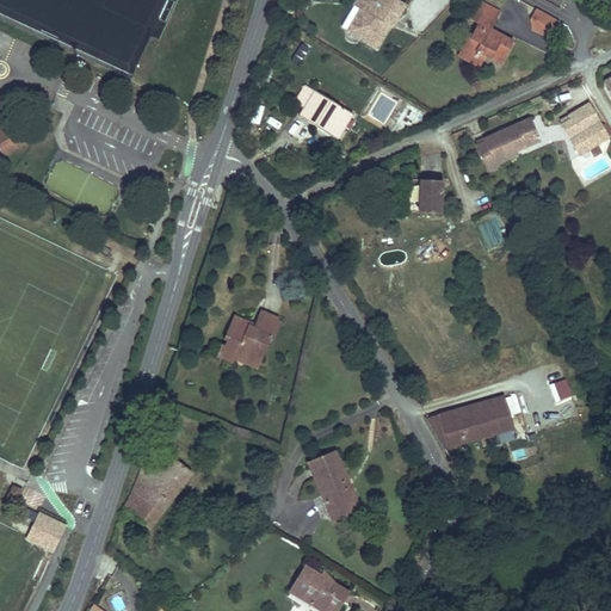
[(374,4),(368,0),(356,0),(356,2),(362,6),(349,29),(351,31),(365,8),(370,11),(374,4)]
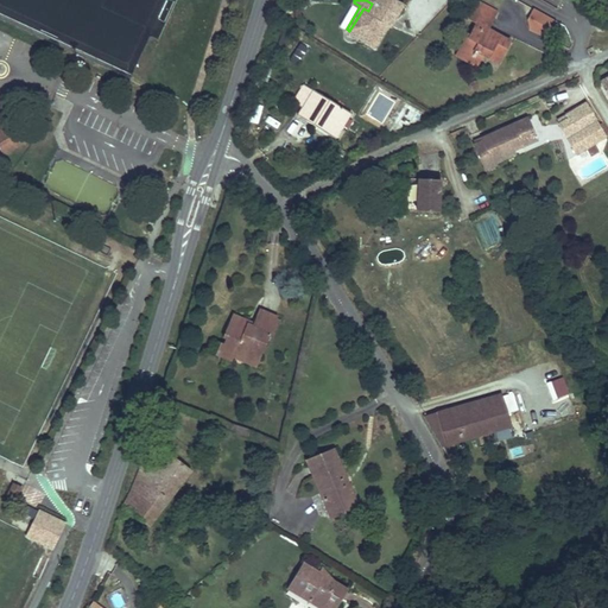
[(401,4),(394,0),(366,0),(372,4),(368,11),(363,8),(349,31),(374,45),(387,23),(384,20),(386,17),(392,20),(401,4)]
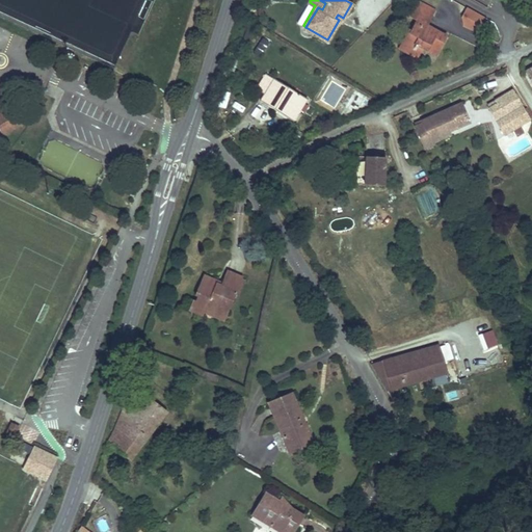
[(436,7),(423,0),(420,0),(419,3),(434,12),(436,7)]
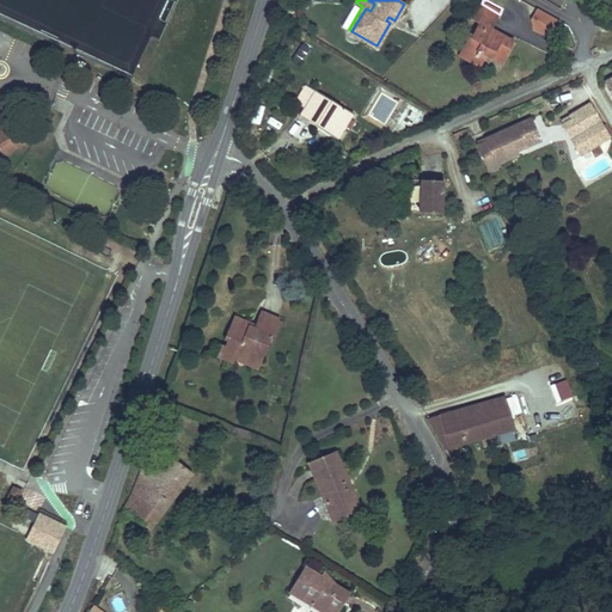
[(488,53),(503,62),(515,38),(505,32),(503,36),(493,30),(500,14),(482,4),(475,17),(481,20),(475,32),(473,32),(464,47),(478,54),(481,50),(488,53)]
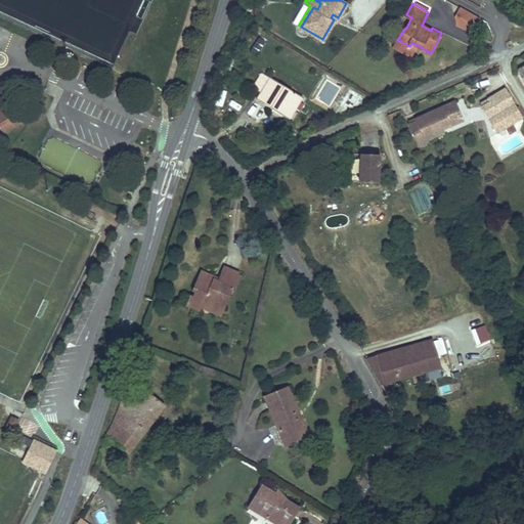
[(480,17),(462,7),(455,17),(456,26),(470,34),(480,17)]
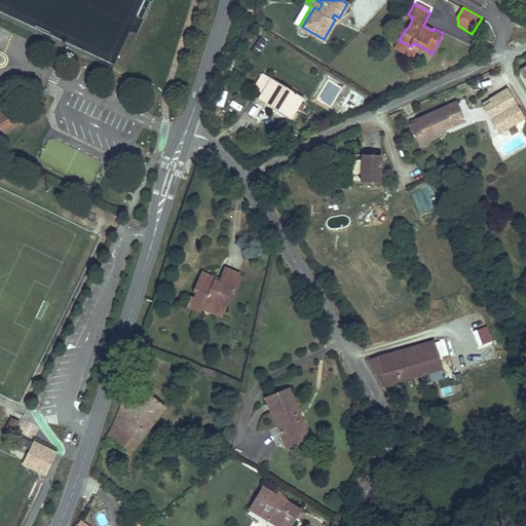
[(411,46),(399,40),(397,46),(413,55),(419,45),(413,43),(411,46)]
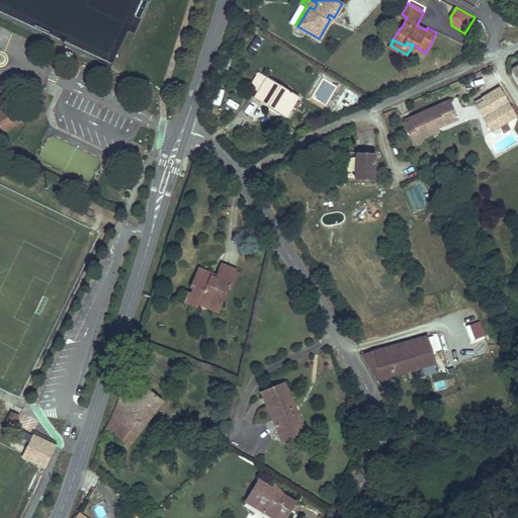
[(222,57),(217,72),(226,75),(230,59),(222,57)]
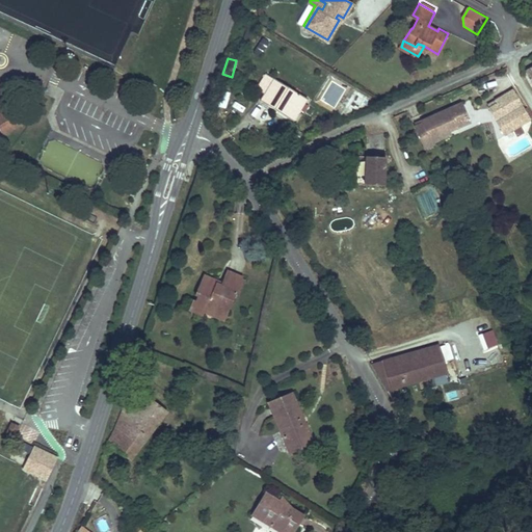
[(306,101),(266,75),(257,90),(264,95),(260,102),(278,114),(284,108),(296,116),(306,101)]
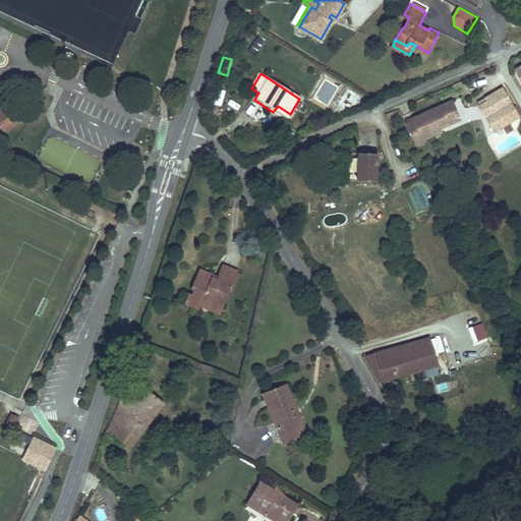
[(477,105),(483,117),(494,131),(503,126),(509,122),(520,114),(520,111),(517,105),(511,107),(500,89),(484,97),(485,100),(477,105)]
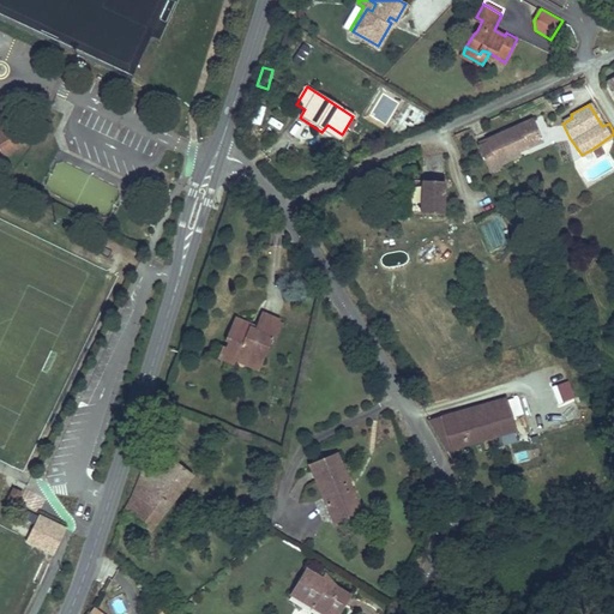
[(528,146),(541,142),(533,120),(486,139),(487,143),(480,146),(489,172),(500,167),(499,163),(518,156),(517,151),(516,149),(527,143),(528,146)]
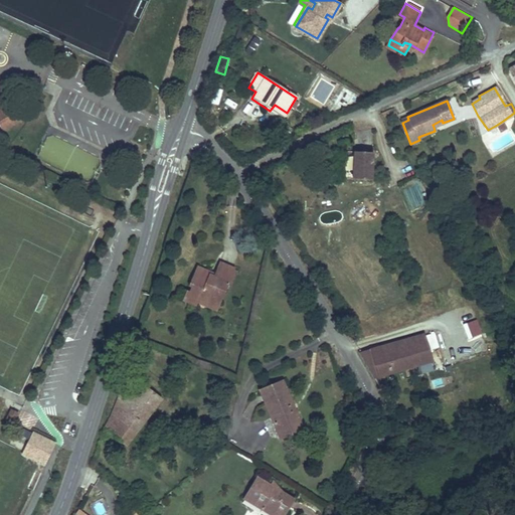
[(0,128),(2,131),(20,118),(10,104),(0,110),(0,128)]
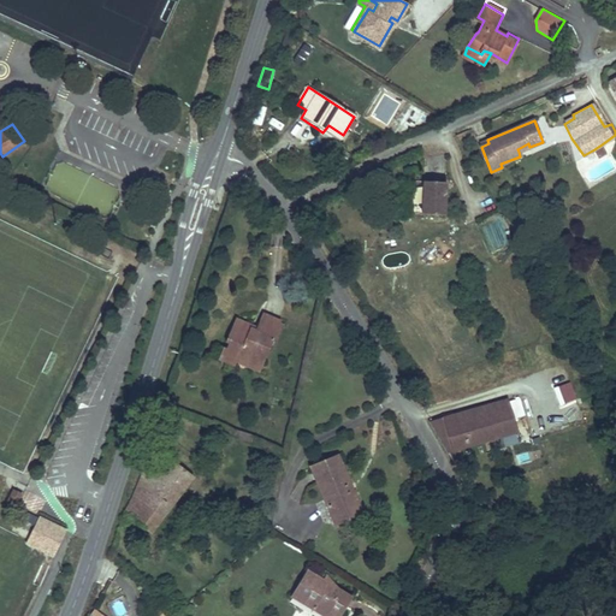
[(602,144),(594,149),(599,157),(606,153),(602,144)]
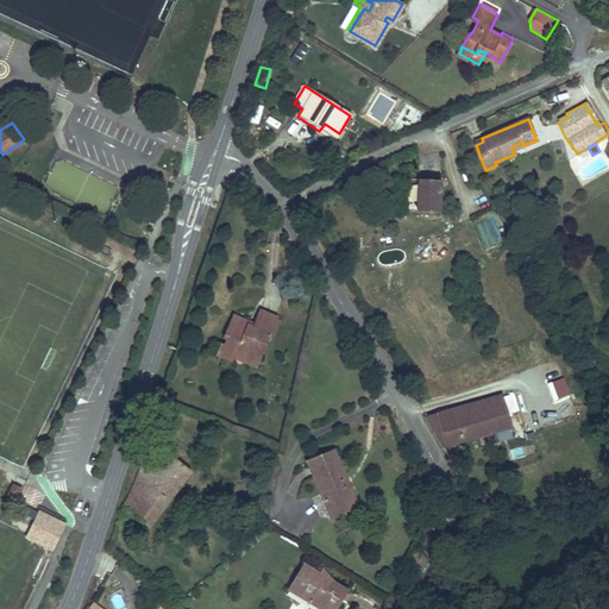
[(416,212),(438,213),(439,200),(435,200),(437,194),(439,194),(440,180),(419,179),(416,212)]
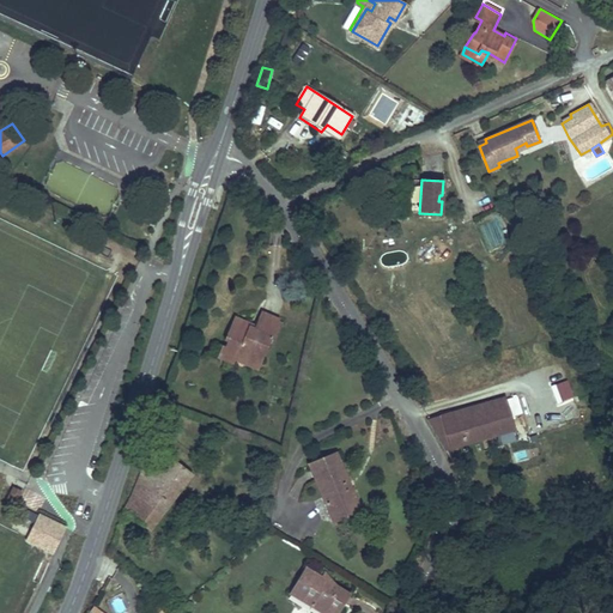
[(263,358),(283,314),(263,307),(256,321),(255,325),(248,321),(249,317),(236,311),(225,335),(230,337),(228,341),(224,340),(219,351),(235,358),(237,353),(240,347),(263,358)]
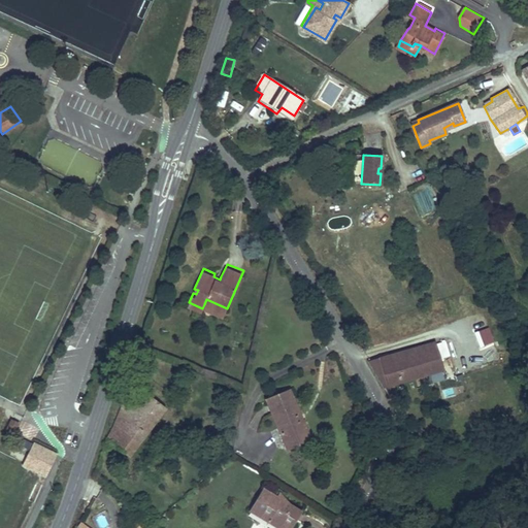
[(227,308),(206,299),(204,304),(225,314),(227,308)]
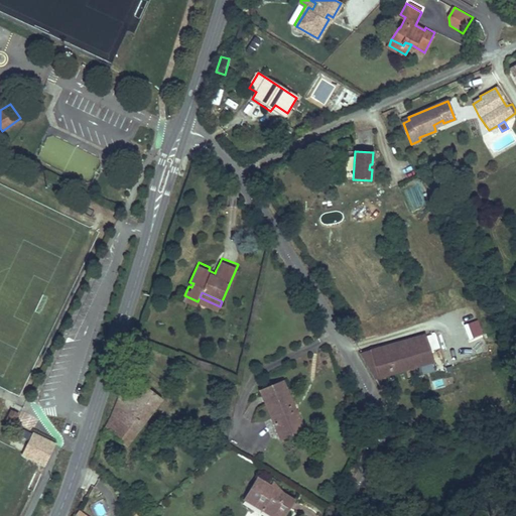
[(478,320),(465,326),(470,341),(483,336),(478,320)]
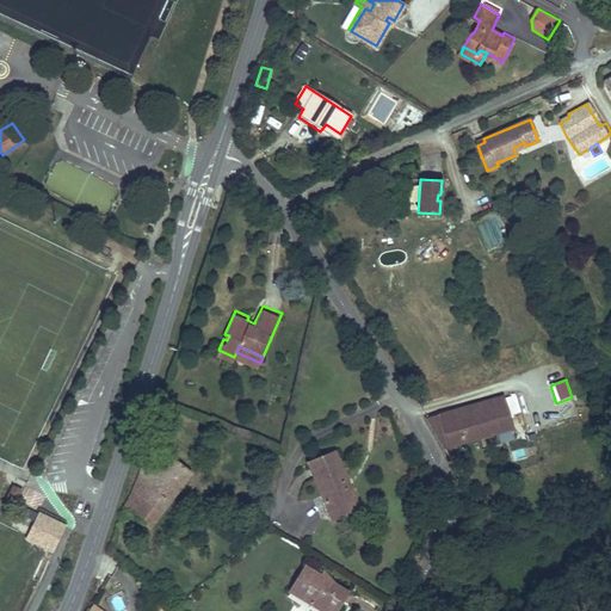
[(505,396),(429,420),(433,429),(442,440),(446,448),(513,429),(505,396)]
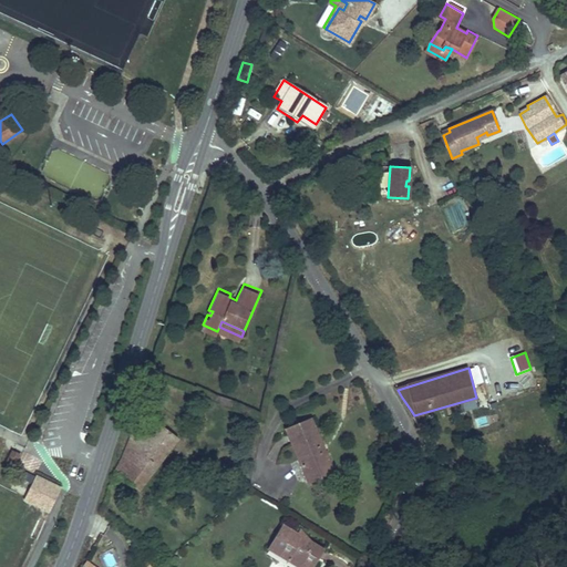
[(123,457),(147,477),(177,437),(143,412),(123,457)]
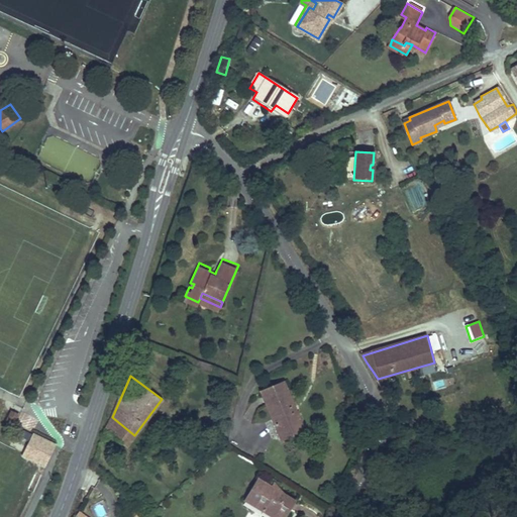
[(285,383),(264,392),(285,440),(295,434),(292,429),(300,424),(291,404),(294,403),(285,383)]
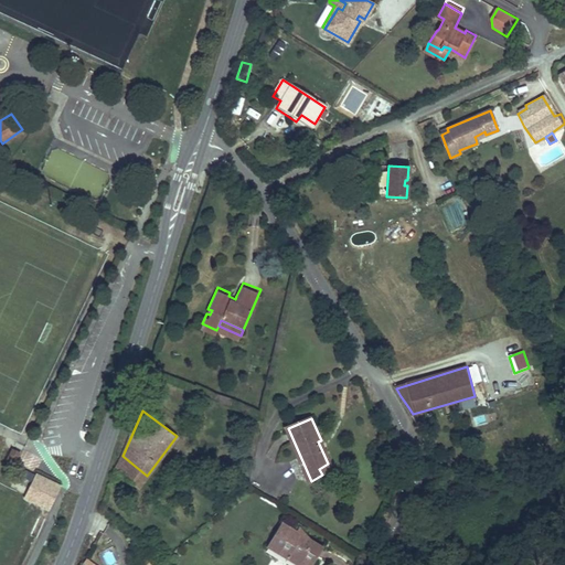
[(328,464),(319,469),(322,475),(336,469),(322,440),(321,440),(318,441),(328,464)]
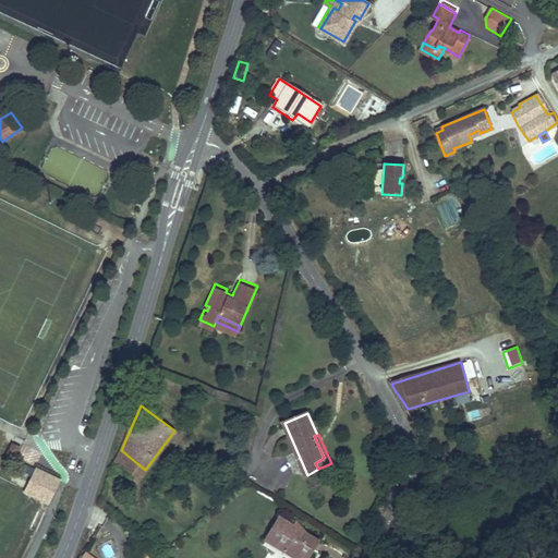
[(21,446),(11,441),(5,452),(15,458),(21,446)]
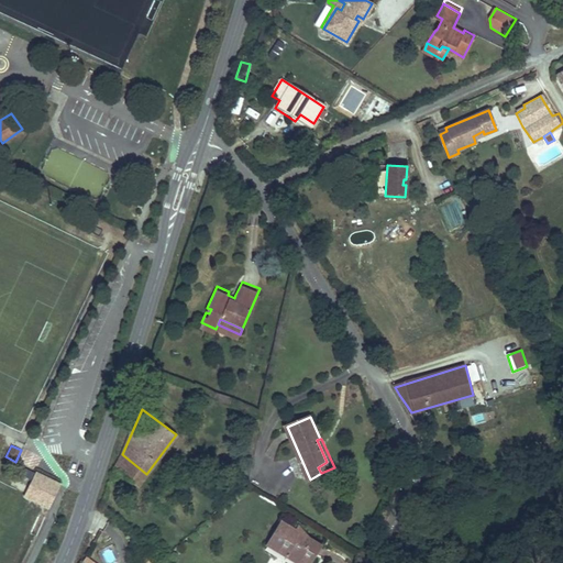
[(113,467),(135,487),(146,474),(122,454),(121,454),(113,467)]
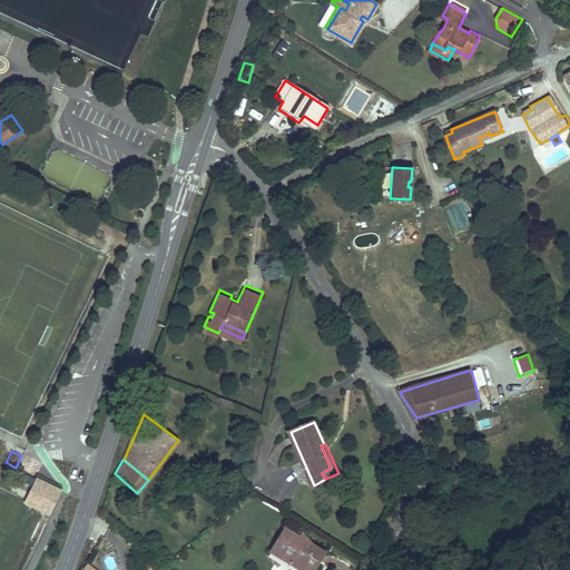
[(62,490),(37,478),(25,504),(50,516),(62,490)]
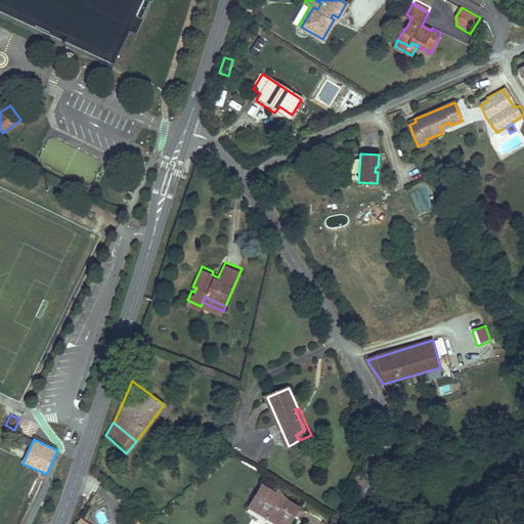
[(264,485),(251,507),(268,517),(271,513),(291,523),(300,506),(264,485)]
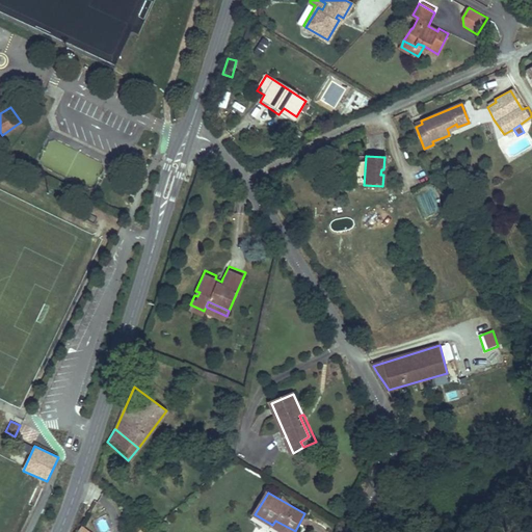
[(294,531),(295,531),(275,521),(272,525),(285,531),(294,531)]
